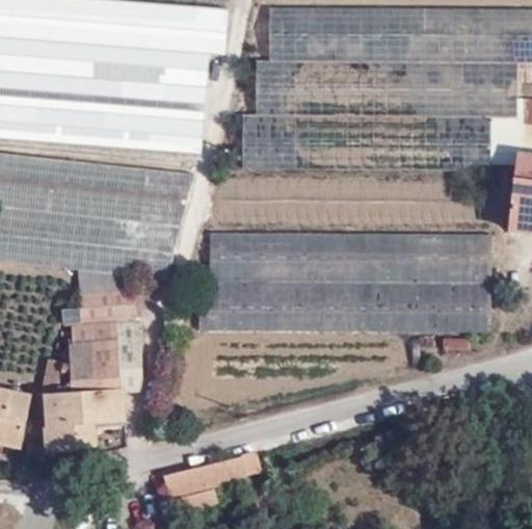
[(208,51),(224,52),(227,6),(142,0),(0,0),(0,135),(202,153),(208,51)]
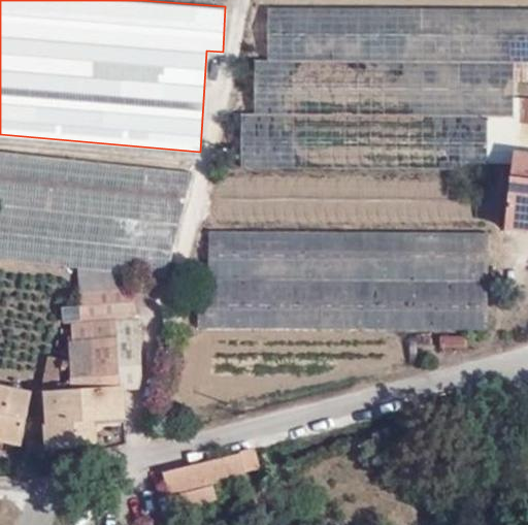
[(267,56),(254,56),(253,97),(512,93),(513,62),(527,61),(527,6),(268,4),(267,56)]
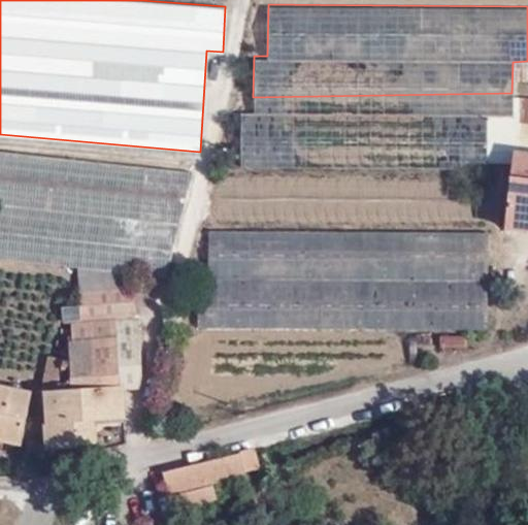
[(510,111),(512,93),(253,97),(253,113),(240,113),(239,163),(485,164),(487,110),(510,111)]
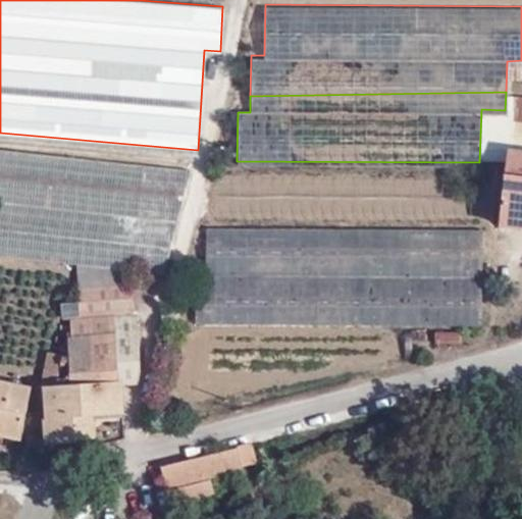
[(521,117),(514,117),(510,144),(521,145),(521,117)]
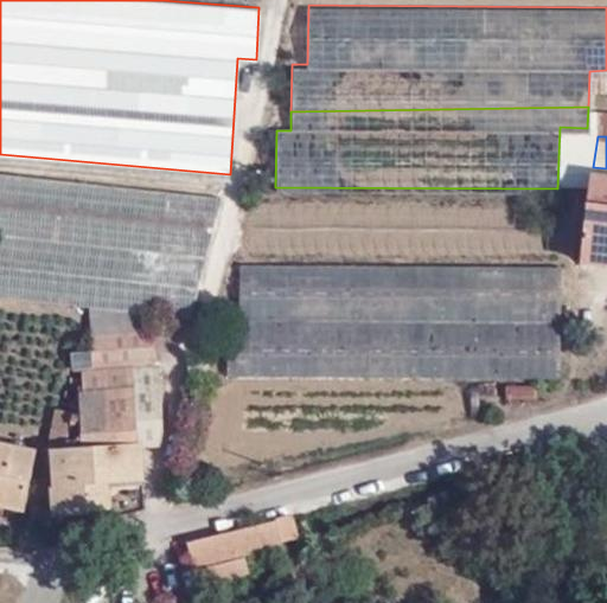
[(606,168),(593,167),(583,233),(606,236),(606,168)]
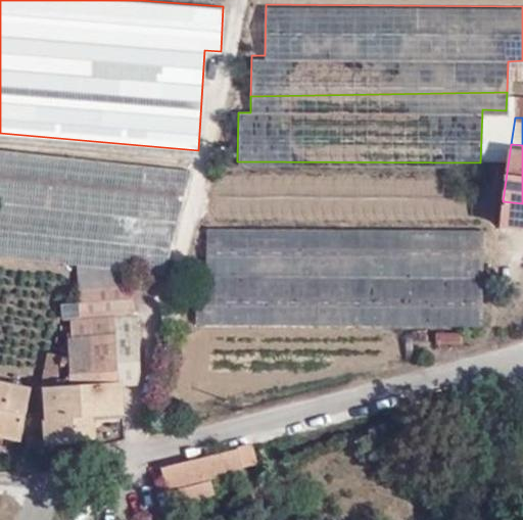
[(0,254),(56,262),(159,274),(185,169),(0,147),(0,254)]
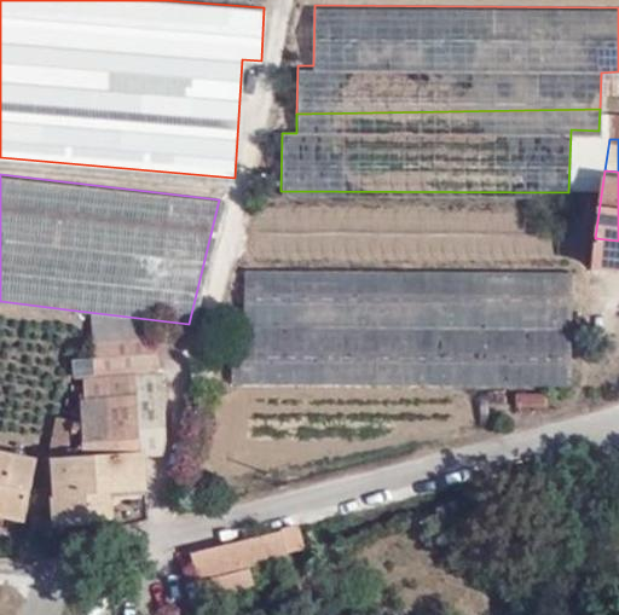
[(618,241),(595,238),(591,266),(618,268),(618,241)]
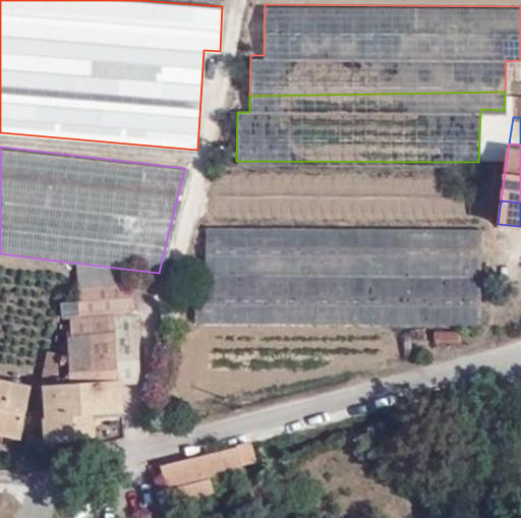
[(194,324),(480,323),(480,229),(207,228),(206,273),(194,272),(194,324)]
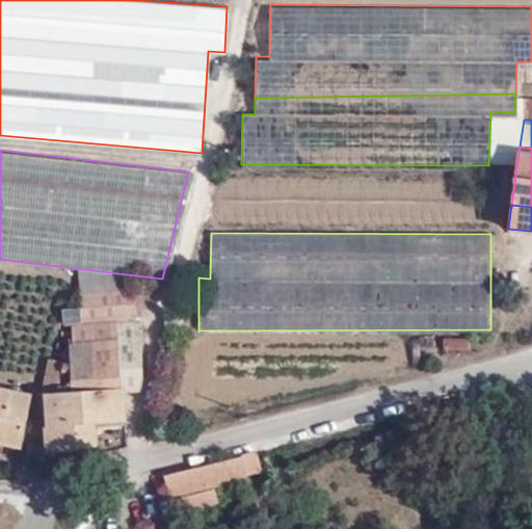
[(115,354),(115,320),(133,319),(132,288),(99,289),(99,282),(84,281),(84,291),(78,291),(78,320),(71,320),(71,341),(67,341),(67,356),(115,354)]
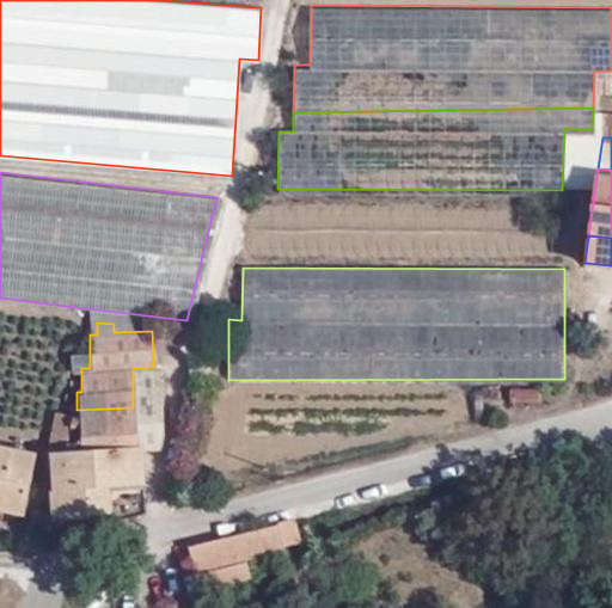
[(133,427),(154,427),(153,367),(133,368),(133,407),(133,419),(133,427)]
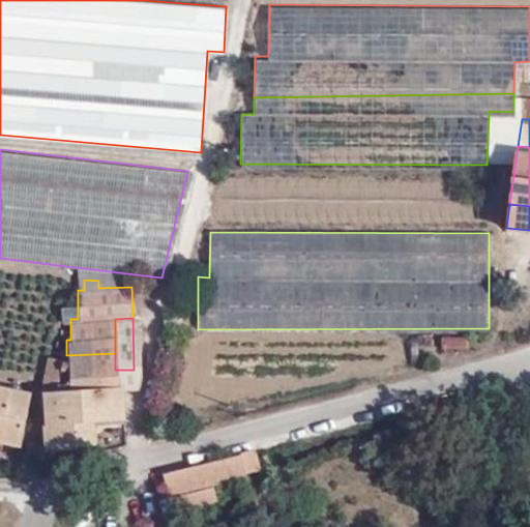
[(169,324),(158,324),(158,333),(169,333),(169,324)]
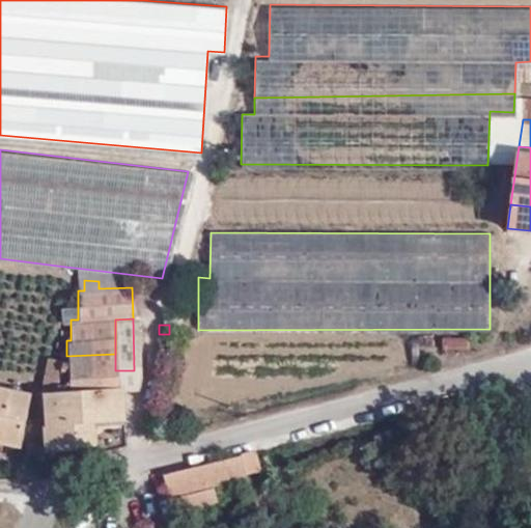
[(66,356),(61,355),(59,368),(115,364),(115,354),(66,356)]
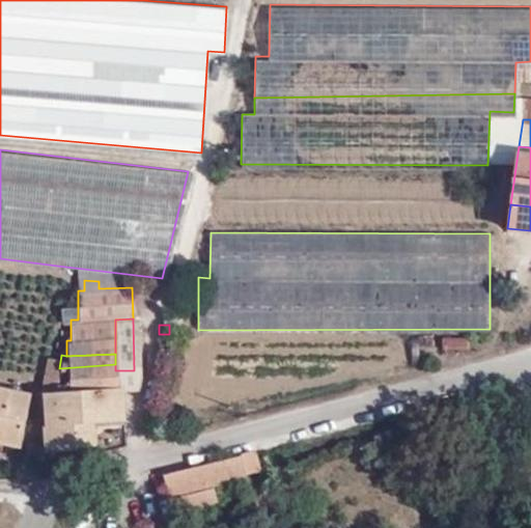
[(94,386),(115,386),(115,370),(115,364),(59,368),(51,391),(43,391),(44,429),(77,428),(77,440),(96,439),(95,418),(94,407),(94,386)]
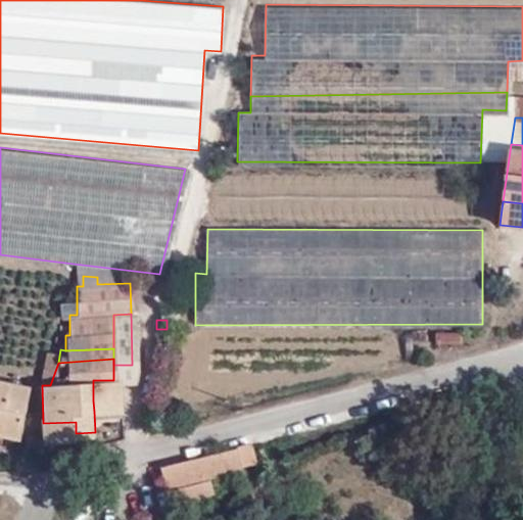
[(1,427),(18,430),(29,386),(0,378),(0,417),(3,418),(1,427)]
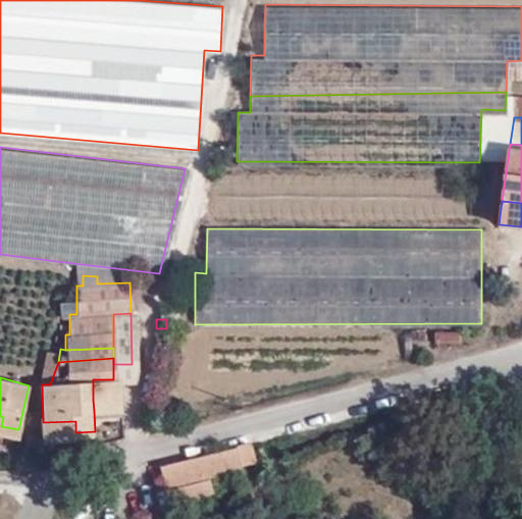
[(122,399),(122,379),(113,379),(93,379),(93,400),(122,399)]
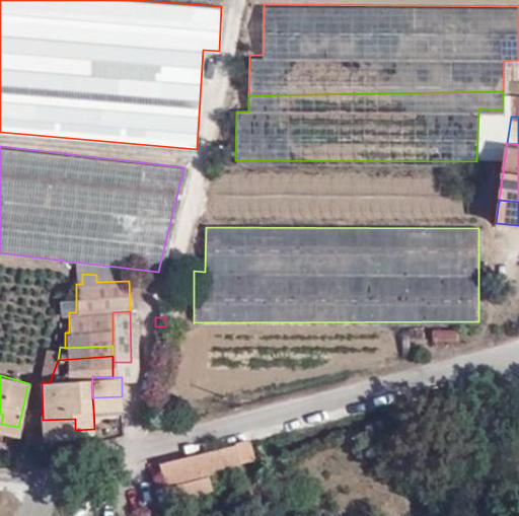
[(93,409),(122,408),(122,396),(92,397),(93,409)]
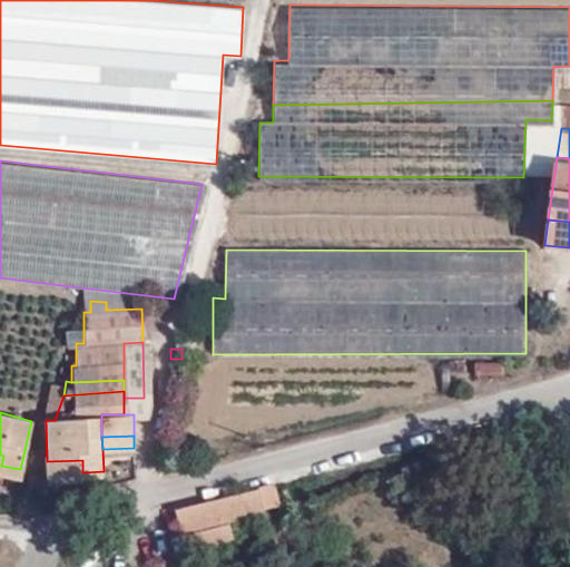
[(48,481),(82,480),(82,472),(82,460),(47,461),(48,481)]
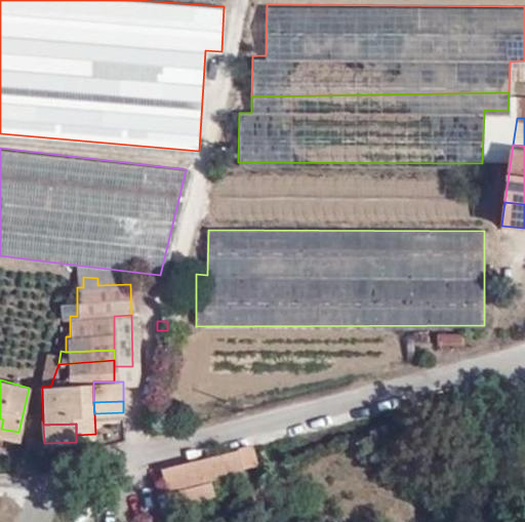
[(165,466),(173,509),(211,497),(215,494),(212,482),(244,475),(243,469),(256,467),(251,444),(185,460),(165,466)]
